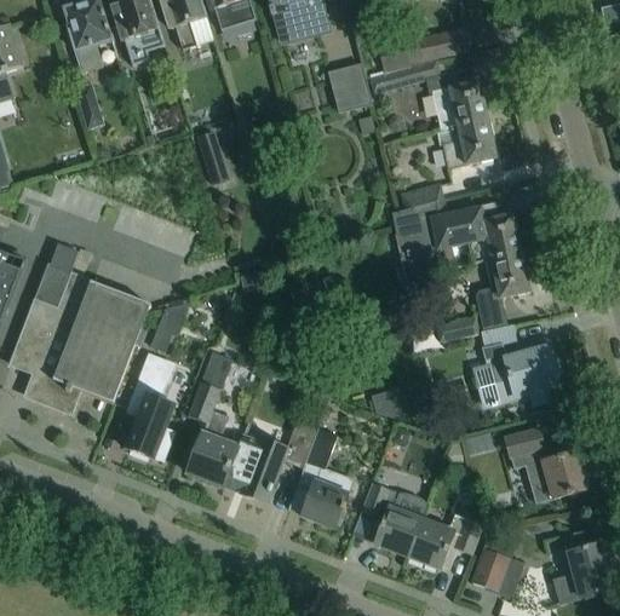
[(113,39),(107,19),(99,0),(87,0),(63,9),(76,51),(82,70),(99,64),(93,45),(113,39)]
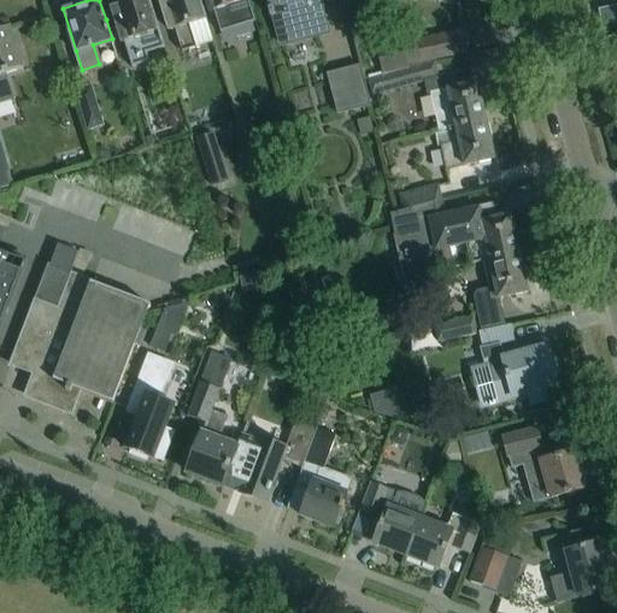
[(162,37),(152,5),(150,0),(116,0),(118,5),(111,6),(122,40),(123,39),(128,53),(146,47),(145,43),(162,37)]
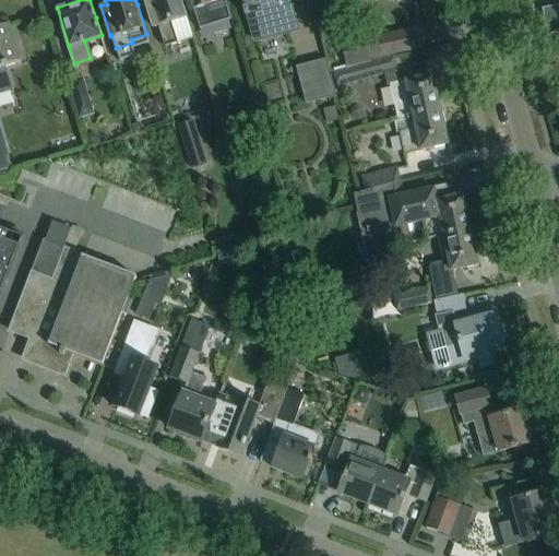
[(192,35),(181,0),(144,0),(153,25),(157,24),(164,45),(192,35)]
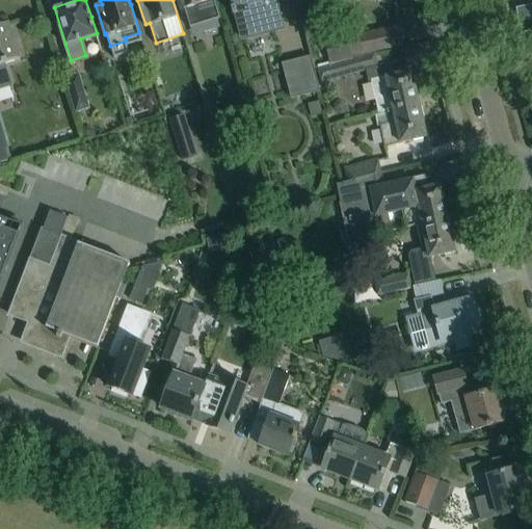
[(178,0),(181,8),(183,7),(189,25),(219,16),(214,0),(178,0)]
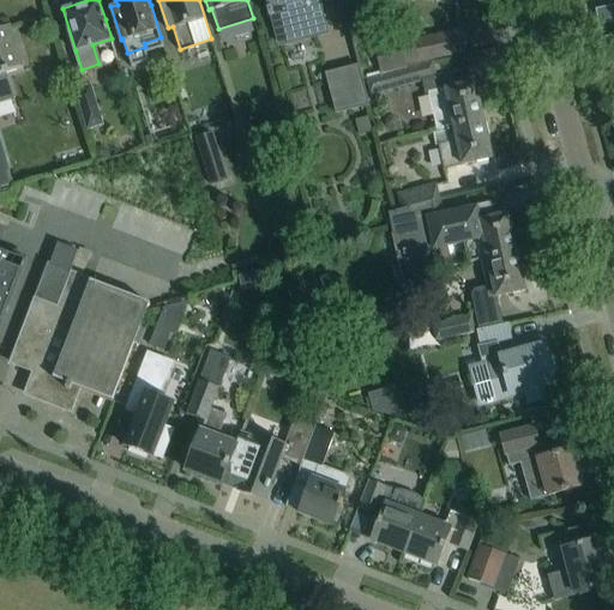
[(265,0),(277,44),(325,32),(317,0),(265,0)]
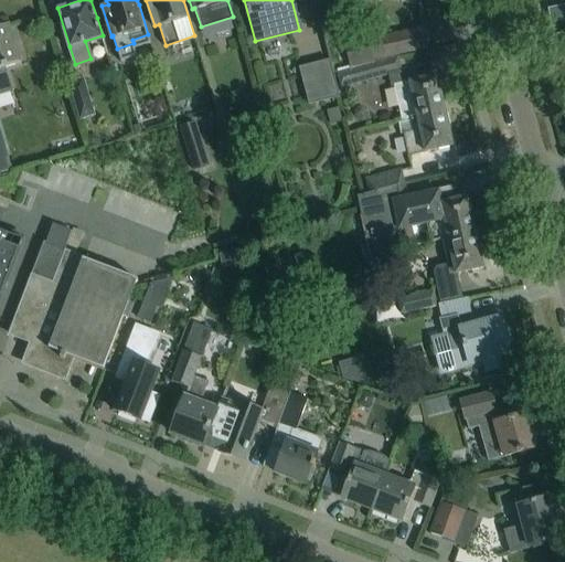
[(564,13),(564,1),(553,4),(555,17),(564,13)]
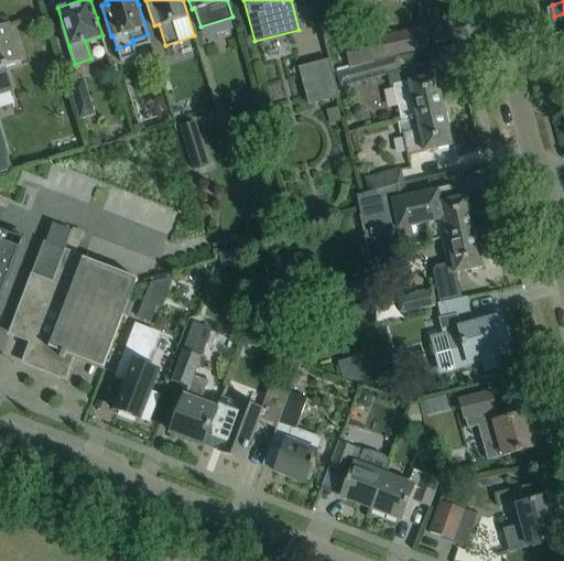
[(0,92),(12,88),(4,65),(19,61),(13,44),(7,23),(0,24),(0,92)]
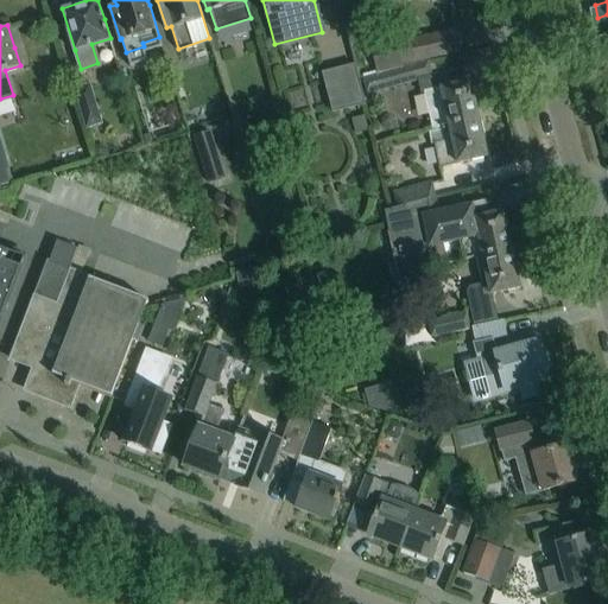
[(378,70),(403,65),(401,59),(461,48),(456,29),(373,46),(378,70)]
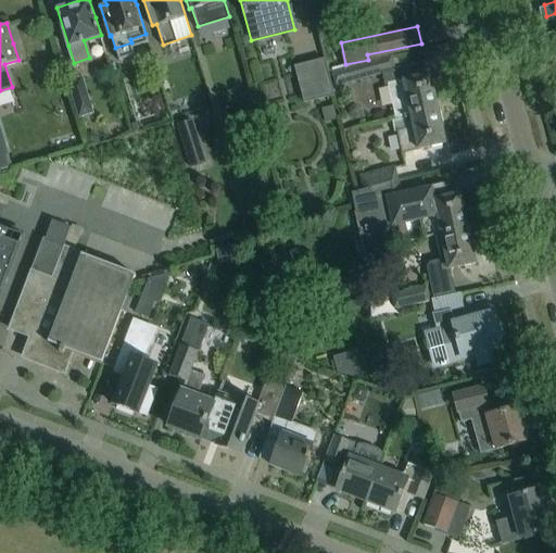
[(368,60),(345,64),(331,67),(335,83),(394,68),(390,54),(368,60)]
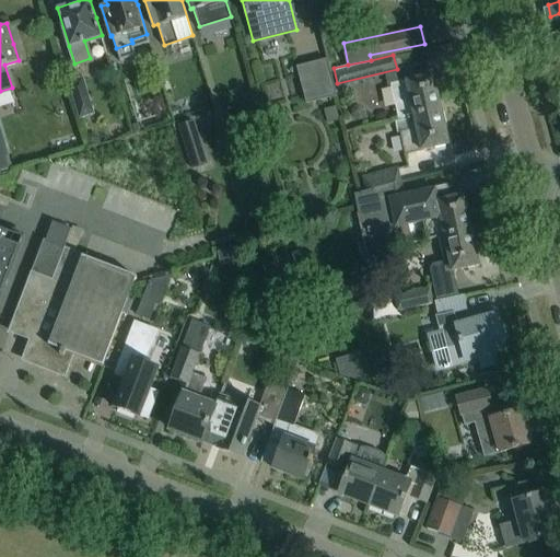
[(326,57),(296,64),(305,101),(335,93),(326,57)]
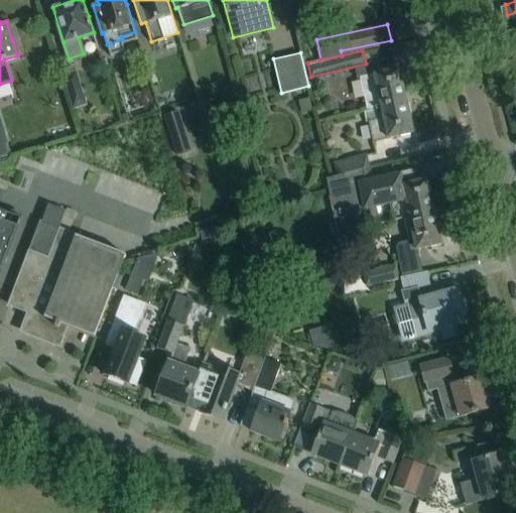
[(84,91),(94,90),(90,60),(79,62),(84,91)]
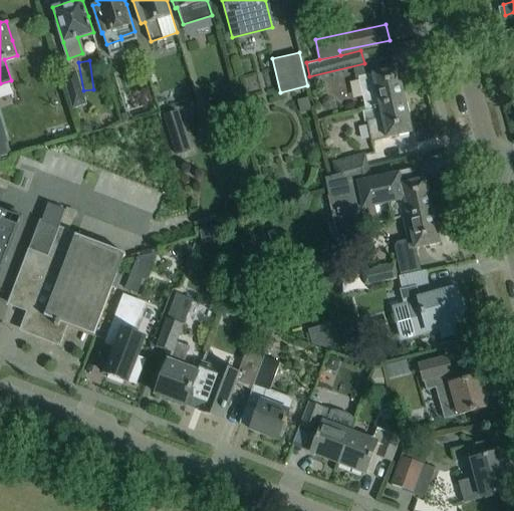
[(358,75),(365,107),(405,98),(398,67),(377,71),(358,75)]
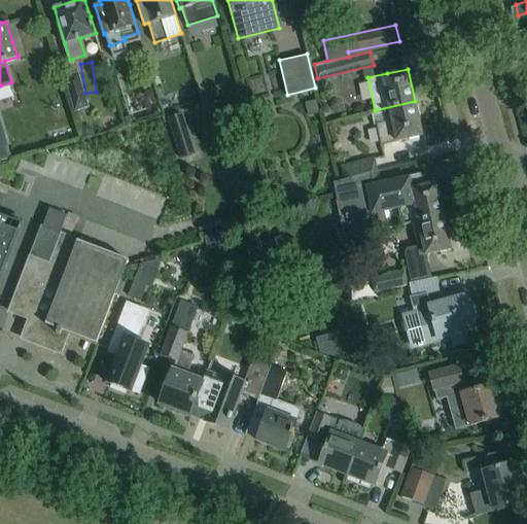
[(88,105),(76,70),(63,74),(74,109),(88,105)]
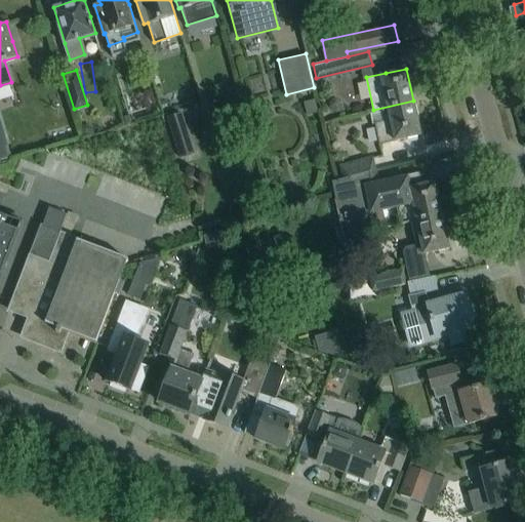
[(332,97),(328,102),(328,106),(335,111),(340,111),(342,107),(342,103),(336,97),(332,97)]
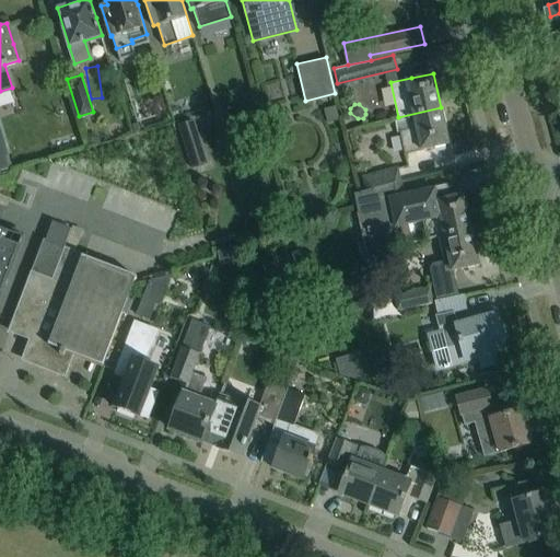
[(398,117),(395,118),(397,130),(399,130),(405,151),(420,148),(420,149),(427,147),(448,142),(441,107),(406,115),(398,117)]
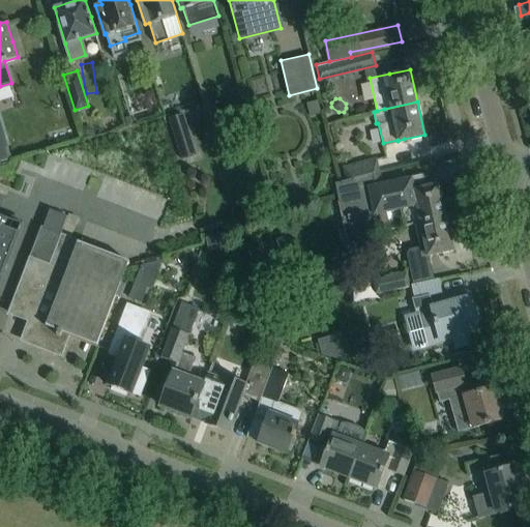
[(182,112),(167,117),(180,157),(196,152),(182,112)]
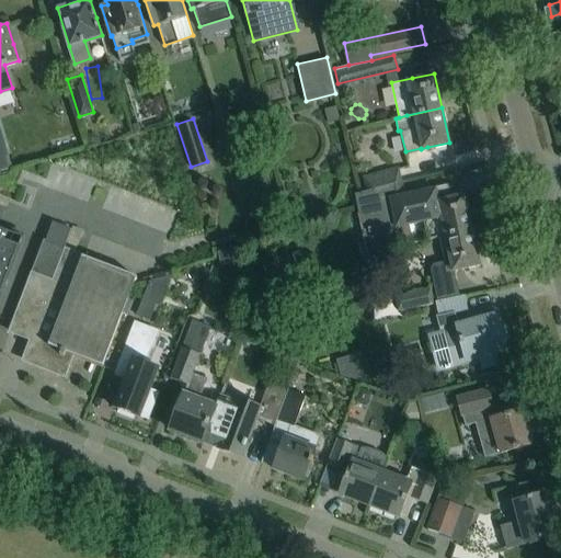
[(366,190),(401,181),(398,167),(363,177),(366,190)]
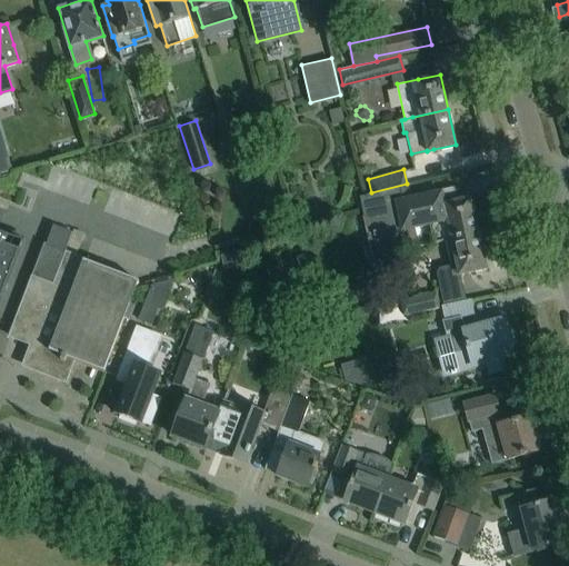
[(371,192),(359,196),(372,255),(418,245),(415,228),(430,224),(433,241),(450,238),(478,231),(471,196),(443,201),(441,189),(410,196),(407,184),(371,192)]
